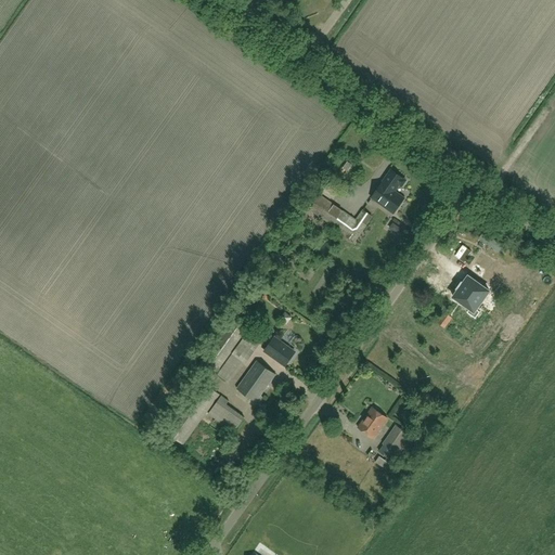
[(395,191),(403,179),(391,170),(372,197),(394,214),(405,198),(395,191)]
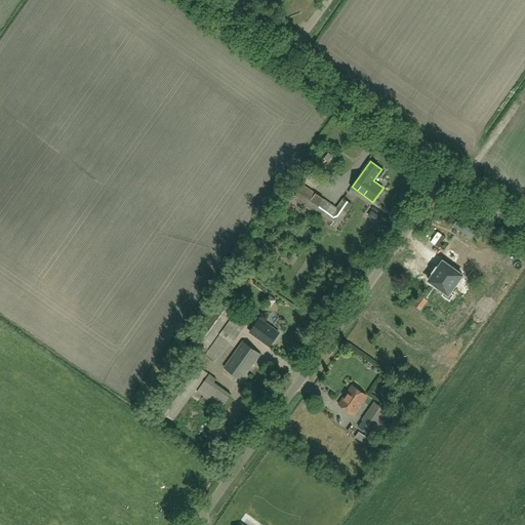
[(303,169),(295,179),(295,178),(285,193),(292,197),(291,198),(336,229),(353,205),(344,198),(336,207),(324,199),(314,192),(303,185),(310,174),(303,169)]
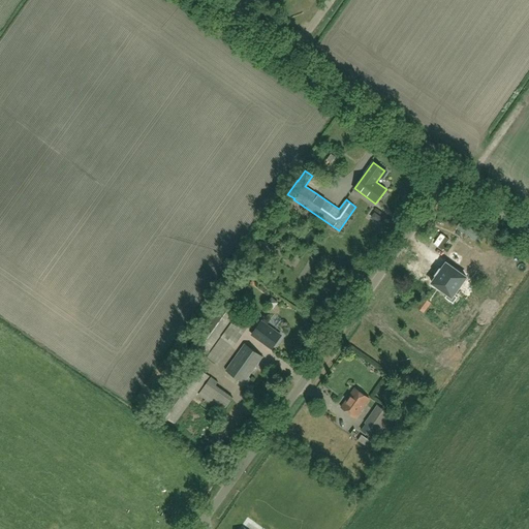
[(467,277),(446,262),(441,271),(440,270),(437,274),(438,275),(432,283),(448,294),(445,298),(454,303),(458,297),(454,294),(467,277)]
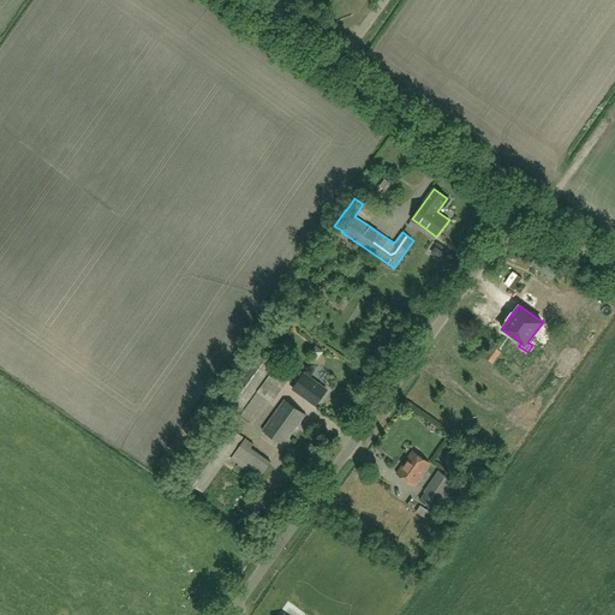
[(314,345),(308,353),(315,359),(321,351),(314,345)]
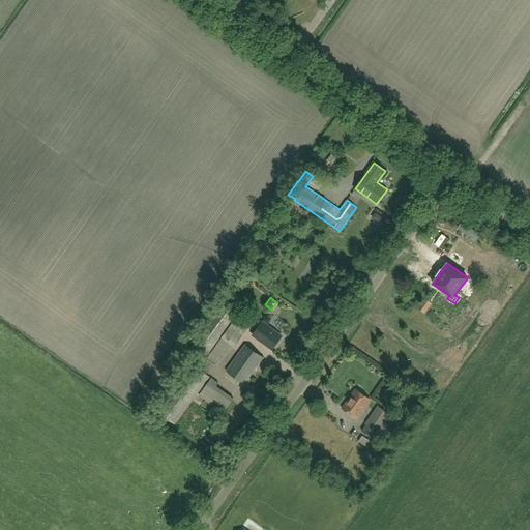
[(424,314),(433,303),(424,298),(417,308),(424,314)]
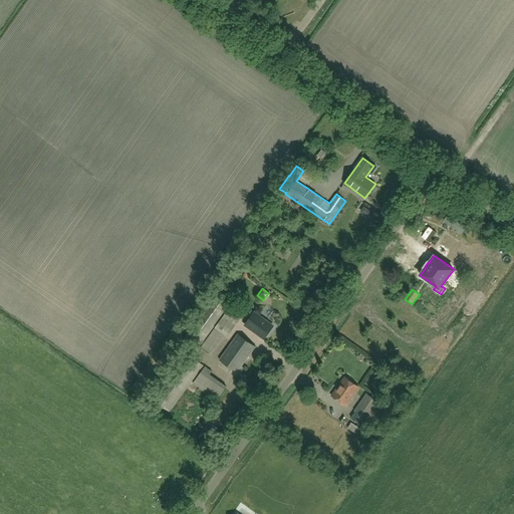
[(200,346),(231,303),(217,293),(186,336),(200,346)]
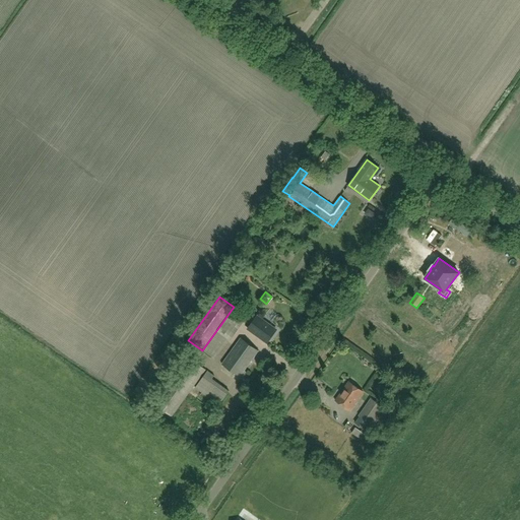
[(211,356),(225,337),(228,339),(241,321),(230,313),(216,331),(217,332),(203,351),(211,356)]
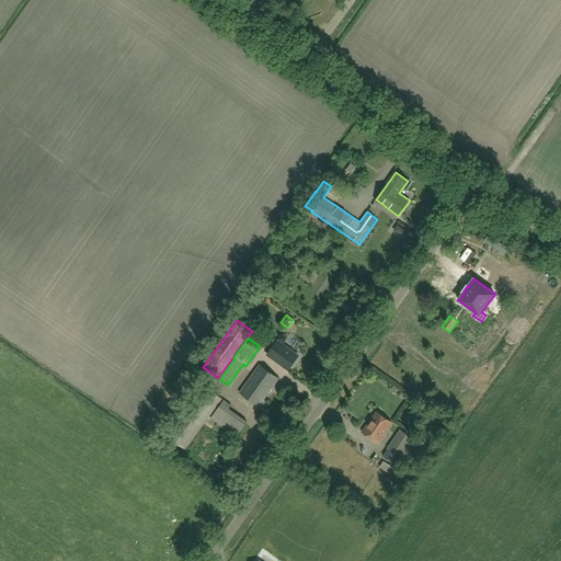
[(287,371),(298,355),(278,341),(266,356),(287,371)]
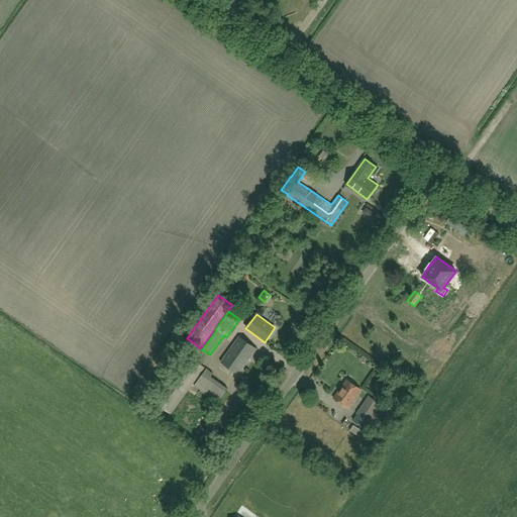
[(238,375),(256,348),(239,336),(221,363),(238,375)]
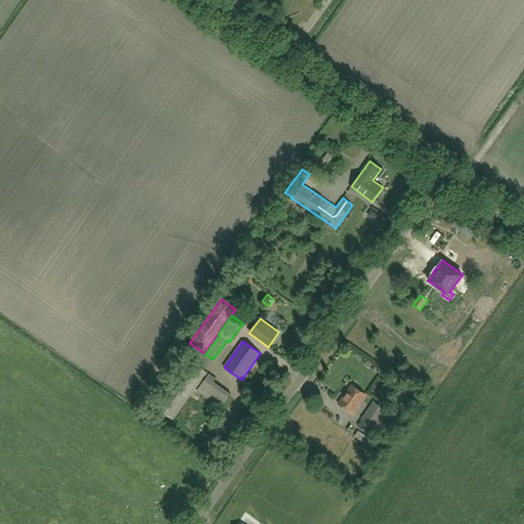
[(173,420),(208,373),(190,359),(156,407),(173,420)]
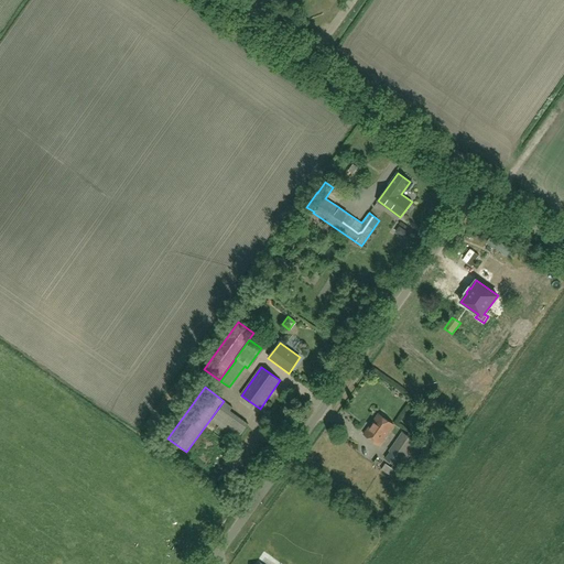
[(238,440),(248,424),(230,411),(232,408),(225,402),(212,421),(219,425),(231,435),(238,440)]
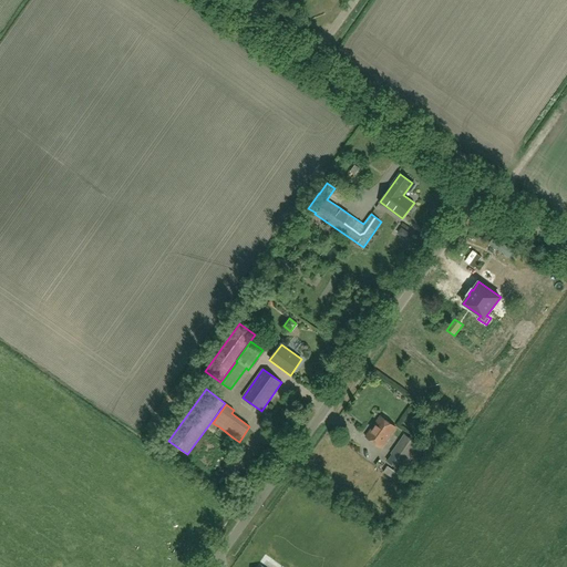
[(382,447),(397,428),(381,415),(366,436),(382,447)]
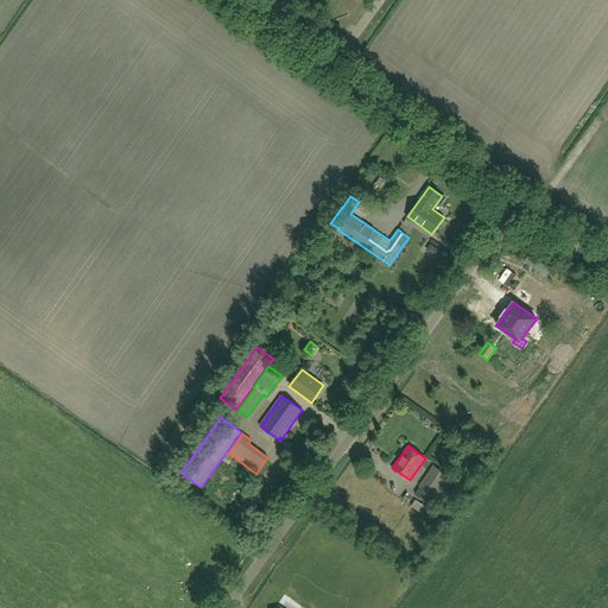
[(438,491),(448,475),(435,466),(420,487),(422,488),(417,495),(432,506),(441,492),(438,491)]
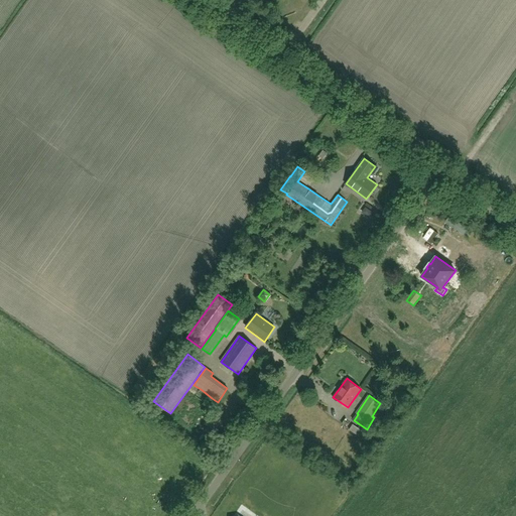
[(349,430),(357,436),(360,431),(352,425),(349,430)]
